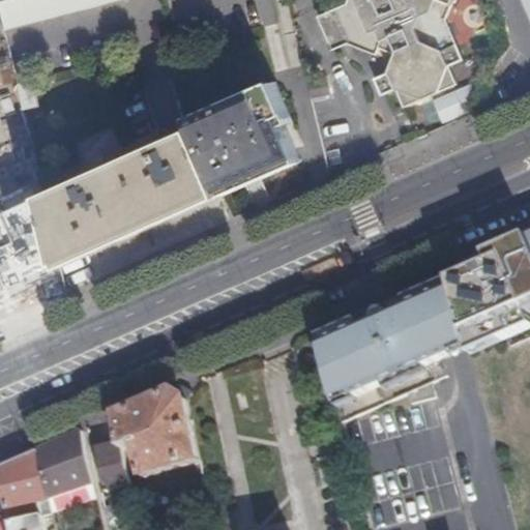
[(23,0),(16,2),(0,5),(0,11),(4,33),(131,0),(23,0)]
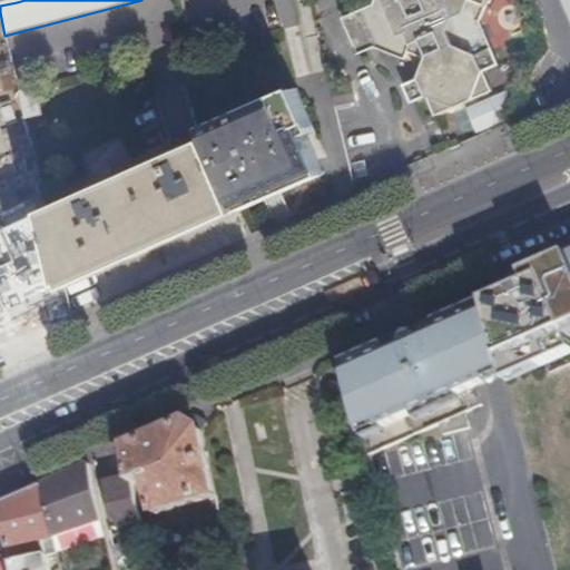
[(380,0),(376,8),(345,21),(362,58),(377,52),(410,64),(415,50),(414,46),(423,41),(431,59),(422,82),(406,89),(414,107),(431,100),(439,120),(494,95),(488,76),(502,69),(482,25),(492,0),(380,0)]
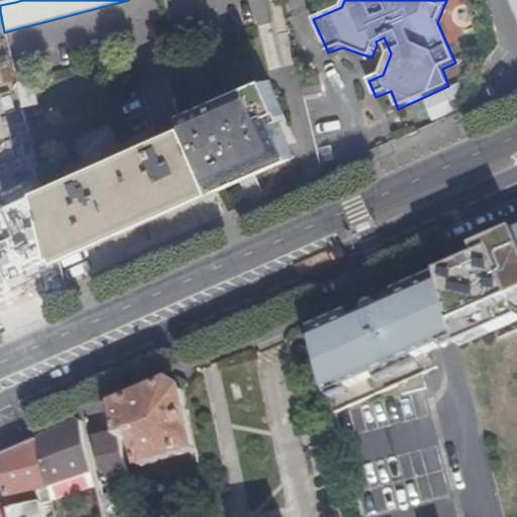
[(18,86),(23,111),(39,108),(33,83),(18,86)]
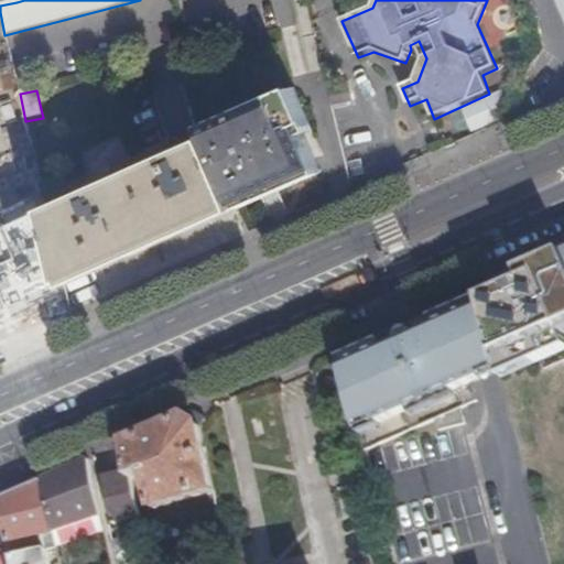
[(190,140),(221,213),(320,172),(301,128),(307,125),(295,93),(190,140)]
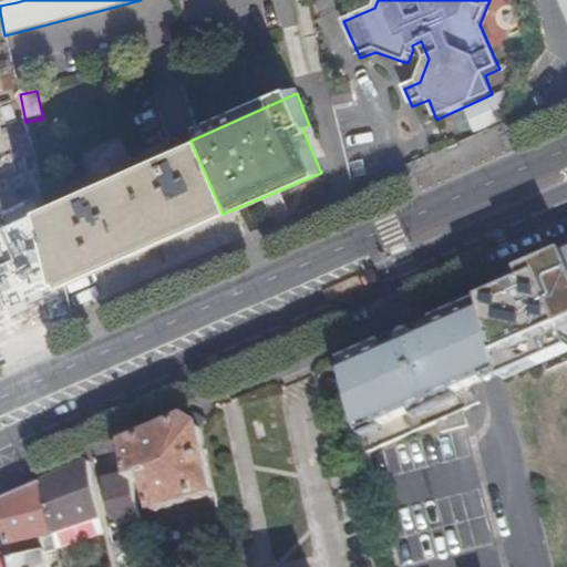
[(53,291),(223,214),(191,141),(29,214),(53,291)]
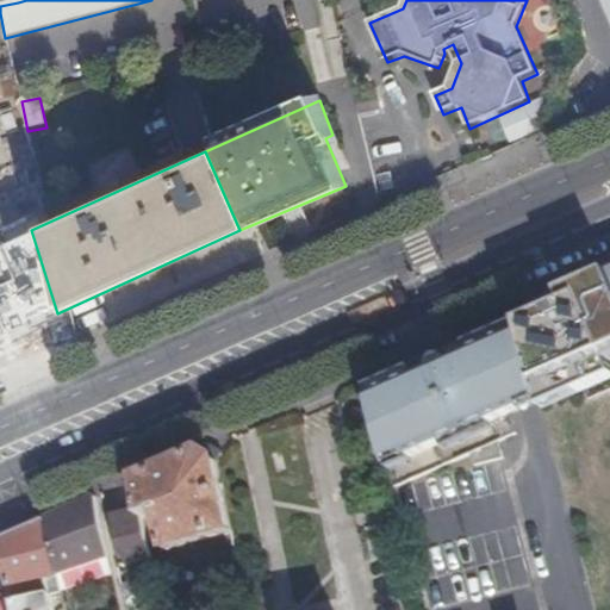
[(0,353),(60,323),(31,230),(26,216),(5,226),(0,213),(0,353)]
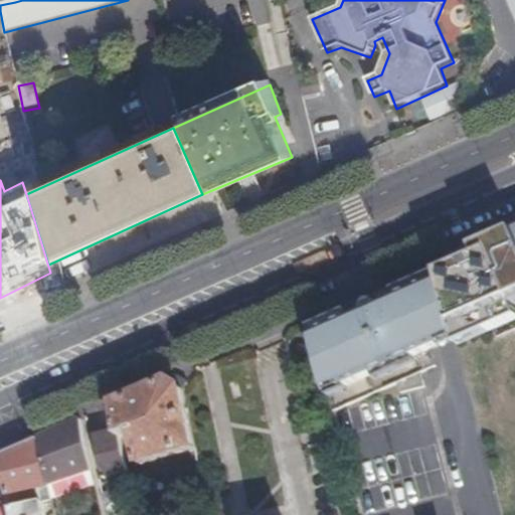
[(514,290),(514,221),(506,225),(465,247),(423,263),(448,341),(513,309),(509,294),(514,290)]
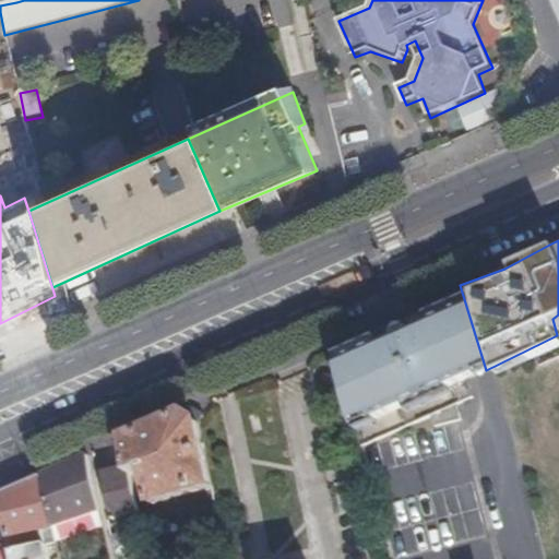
[(456,301),(329,359),(349,426),(482,371),(486,370),(464,299),(456,301)]
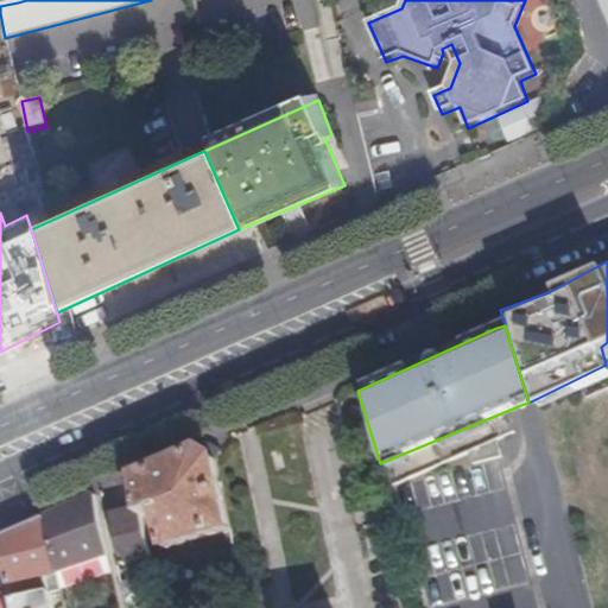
[(189,438),(122,468),(132,507),(144,520),(153,545),(165,548),(226,531),(206,448),(189,438)]
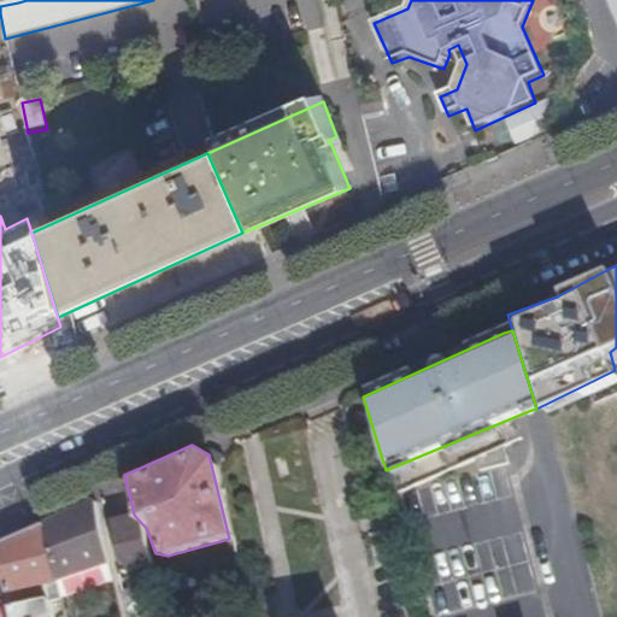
[(47,532),(60,586),(81,582),(75,556),(107,545),(100,507),(47,532)]
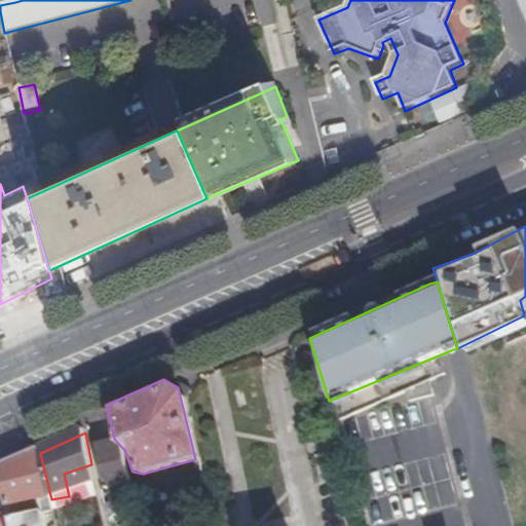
[(101,482),(111,482),(126,477),(124,450),(114,439),(94,441),(101,482)]
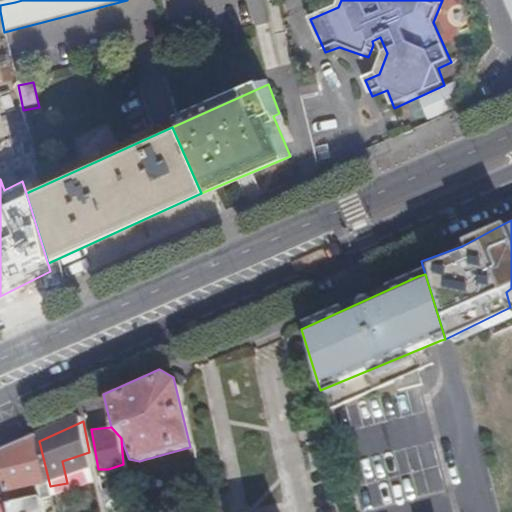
[(1,457),(13,510),(44,503),(53,501),(50,486),(39,441),(1,457)]
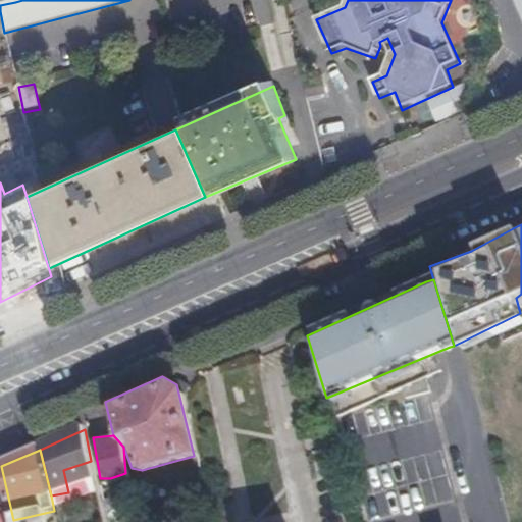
[(116,498),(134,493),(125,473),(110,478),(116,498)]
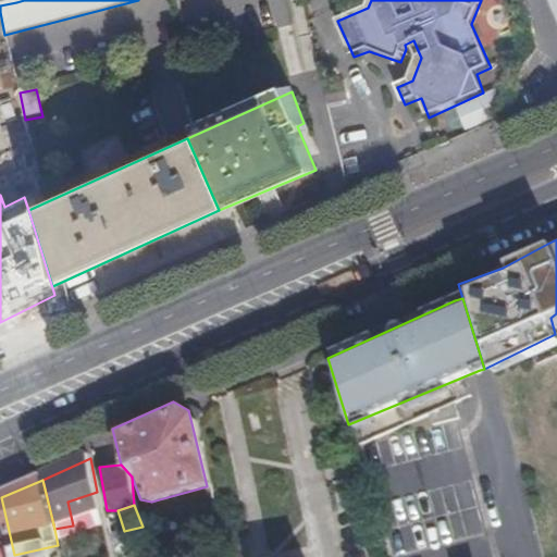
[(54,529),(58,545),(106,530),(102,514),(73,525),(54,529)]
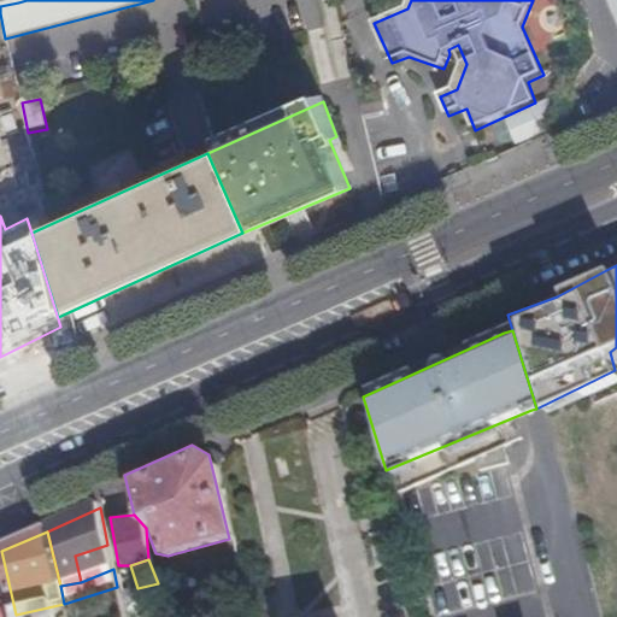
[(16,615),(16,616),(56,616),(53,606),(16,615)]
